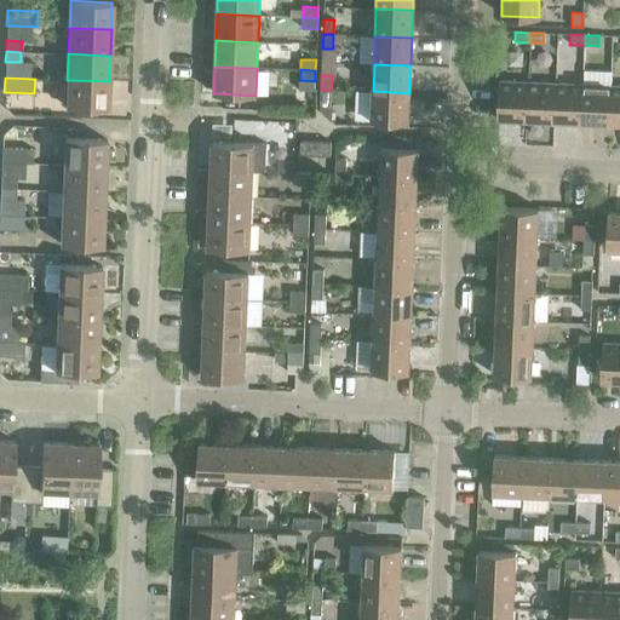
[(109,81),(67,80),(65,107),(108,109),(109,81)]
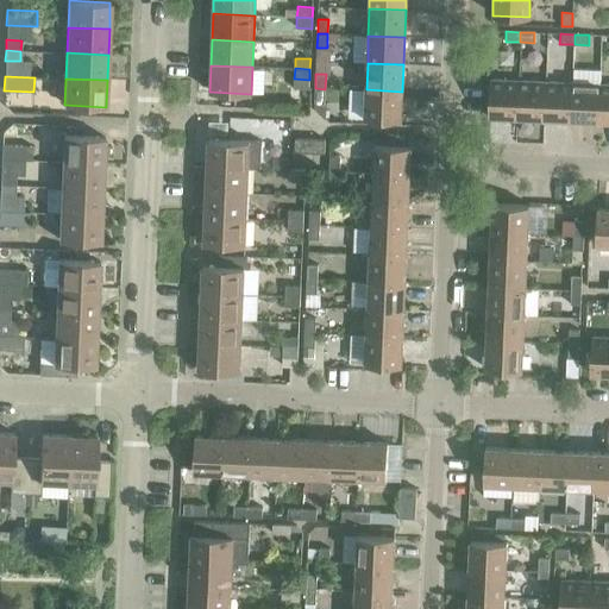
[(489,117),(516,117),(519,81),(490,80),(489,117)]
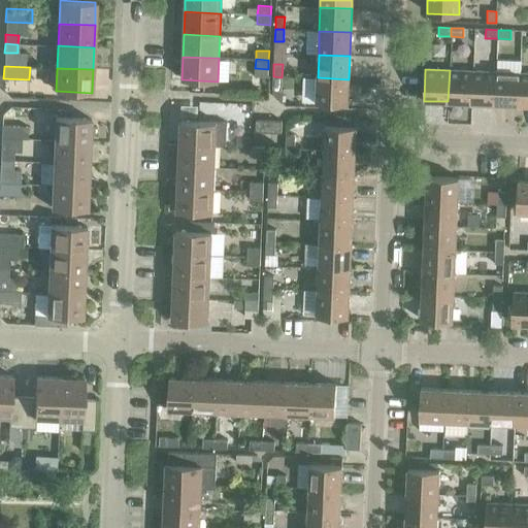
[(448,101),(471,102),(473,71),(450,70),(448,101)]
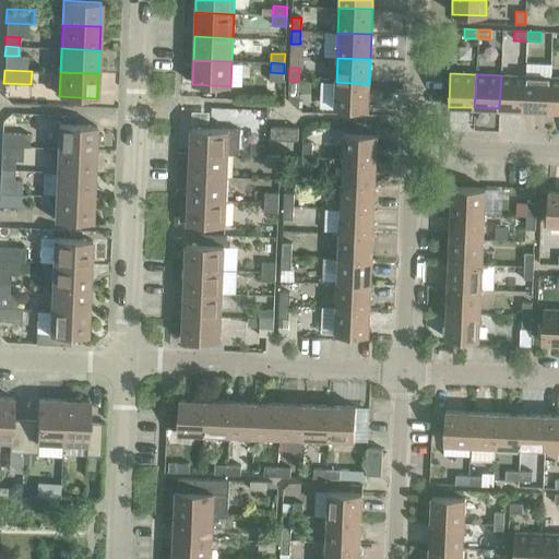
[(499,108),(524,109),(525,76),(501,75),(499,108)]
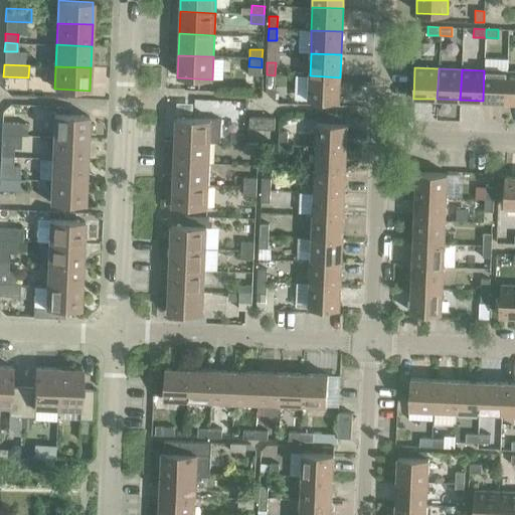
[(483,101),(506,102),(507,71),(484,70),(483,101)]
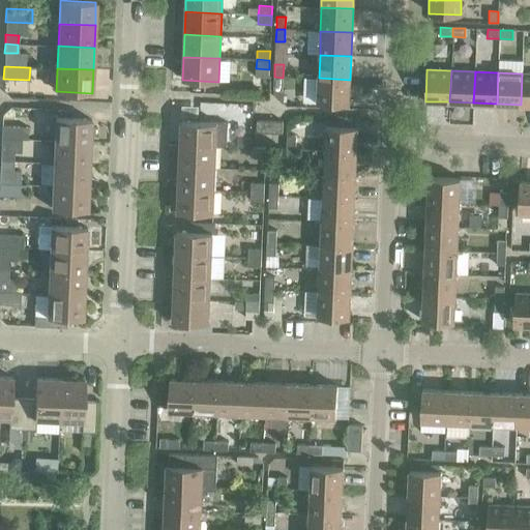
[(521,105),(529,105),(529,74),(522,74),(521,105)]
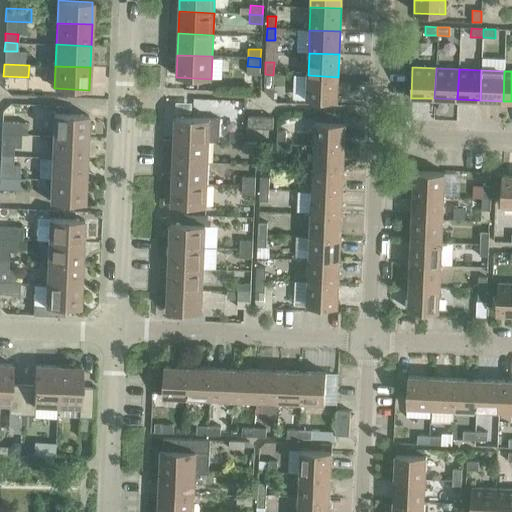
[(273,75),(265,74),(264,86),(273,87),(273,75)]
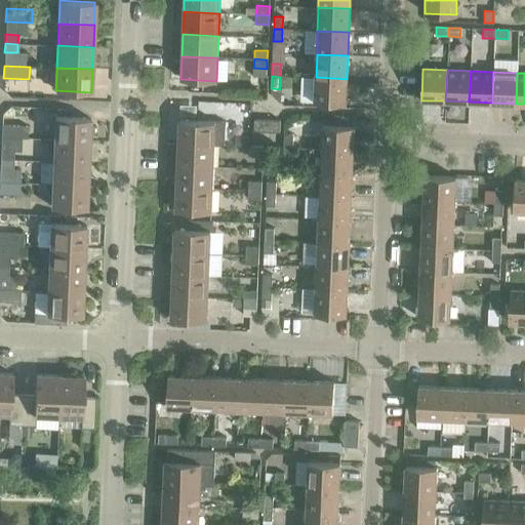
[(347,79),(316,77),(315,102),(346,104),(347,79)]
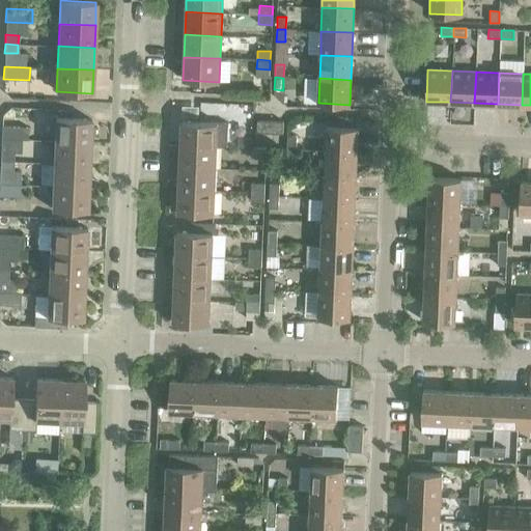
[(55,118),(54,141),(90,142),(91,119),(55,118)]
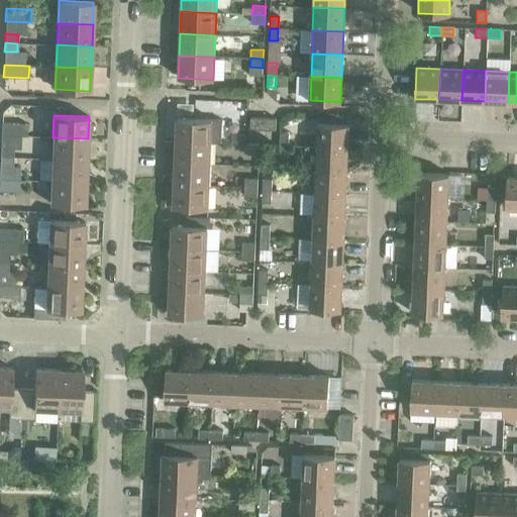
[(249,129),(275,130),(276,118),(250,117),(249,129)]
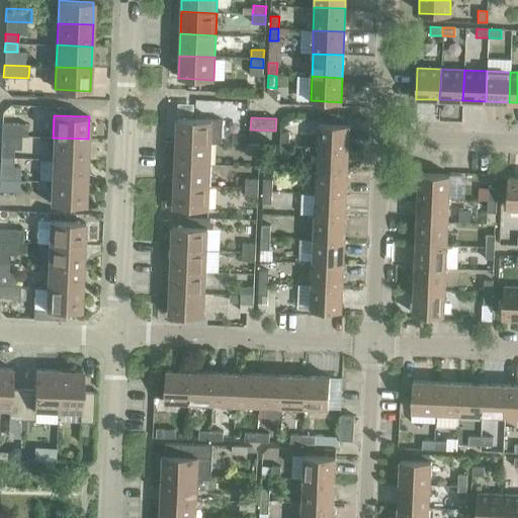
[(177,118),(176,141),(211,142),(212,119),(177,118)]
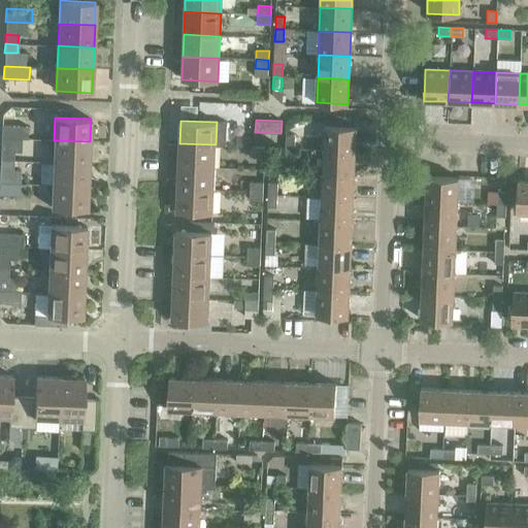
[(1,125),(1,138),(27,139),(27,126),(1,125)]
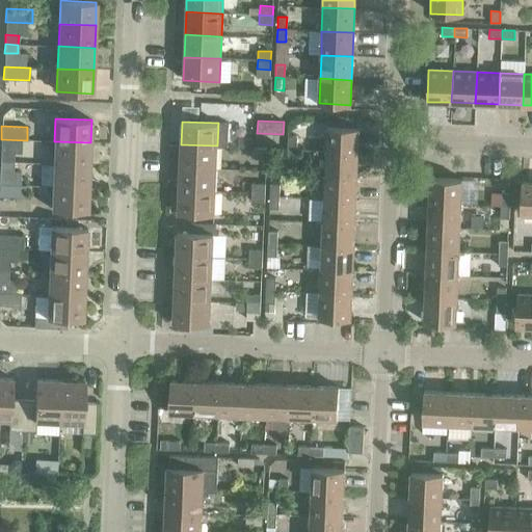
[(327,126),(326,151),(357,153),(358,128),(327,126)]
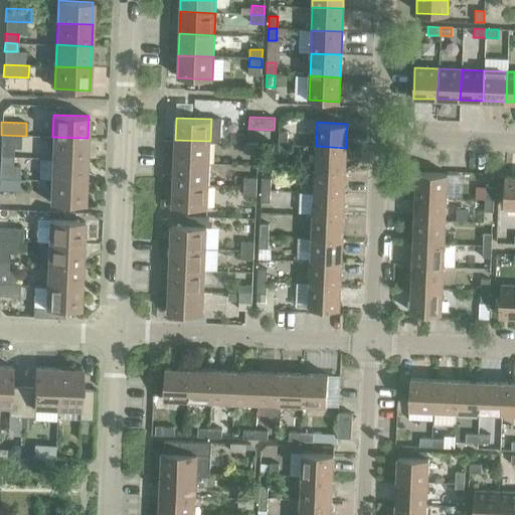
[(230,142),(243,143),(243,134),(230,133),(230,142)]
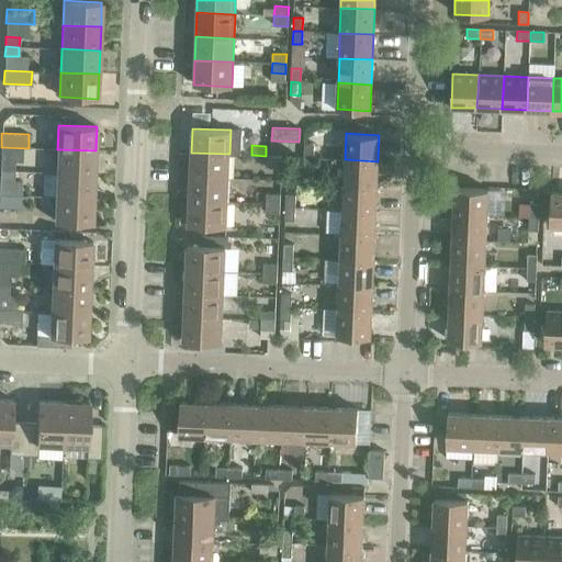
[(304,145),(303,158),(313,158),(314,145),(304,145)]
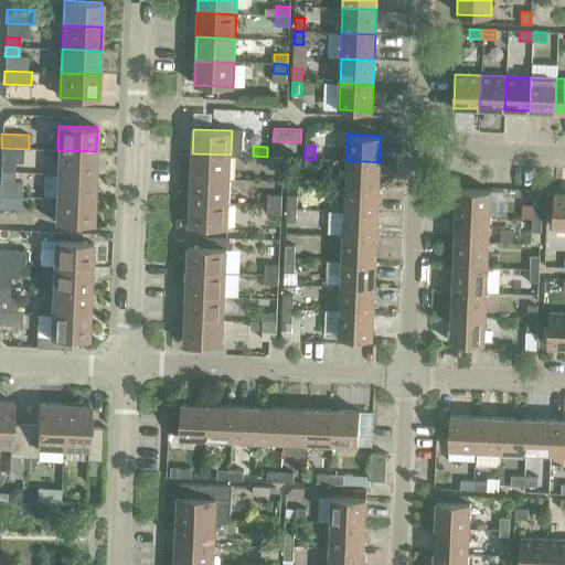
[(57,150),(56,173),(95,176),(96,151),(57,150)]
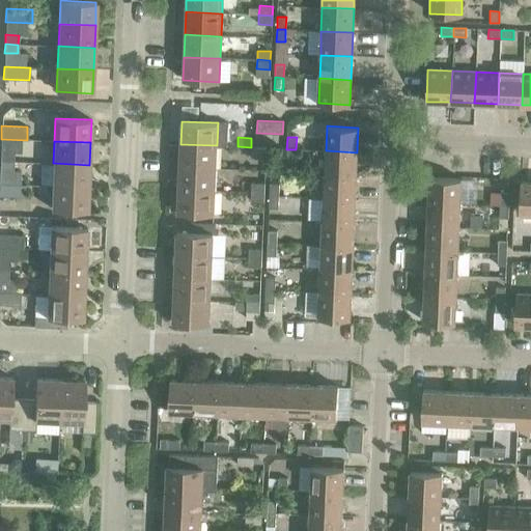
[(180,144),(179,167),(216,168),(217,145),(180,144)]
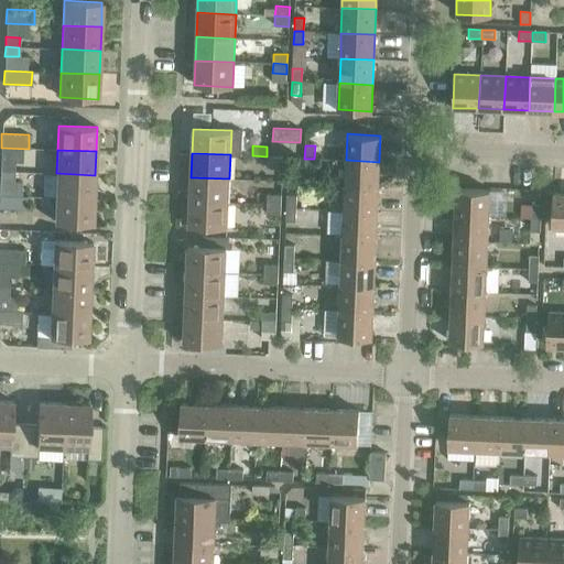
[(268,166),(282,166),(283,158),(269,156),(268,166)]
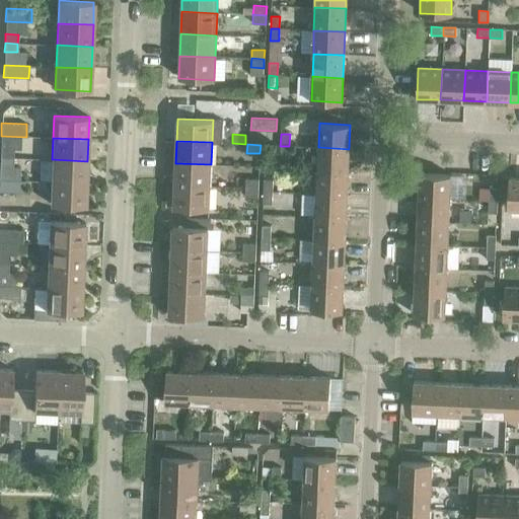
[(289,146),(280,146),(280,158),(289,158),(289,146)]
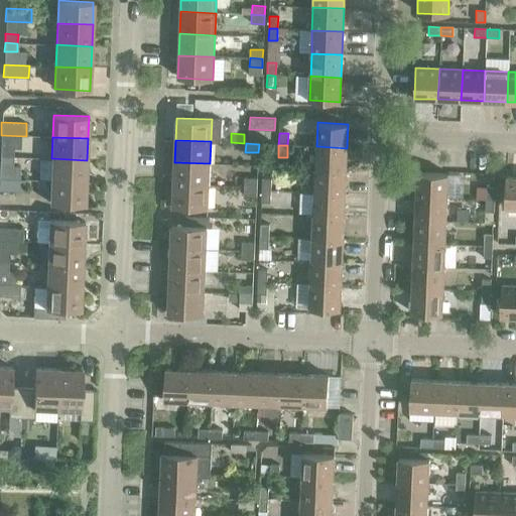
[(316,146),(315,169),(346,170),(347,148),(316,146)]
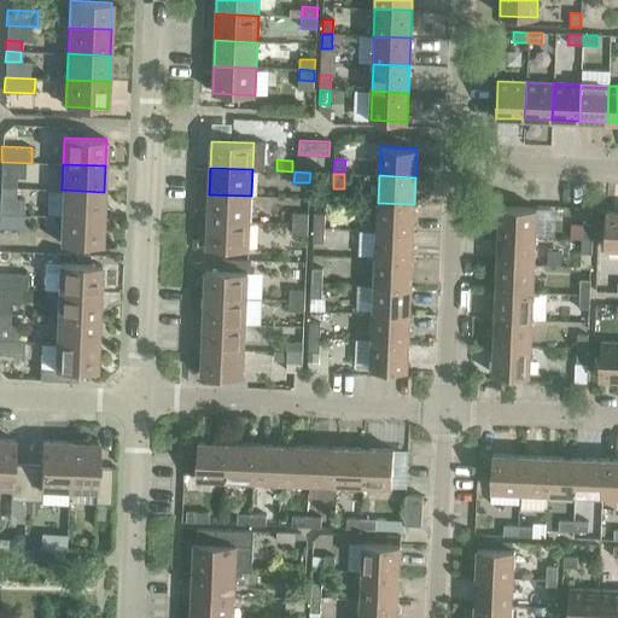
[(0,178),(0,181),(0,187),(16,188),(16,178),(0,178)]
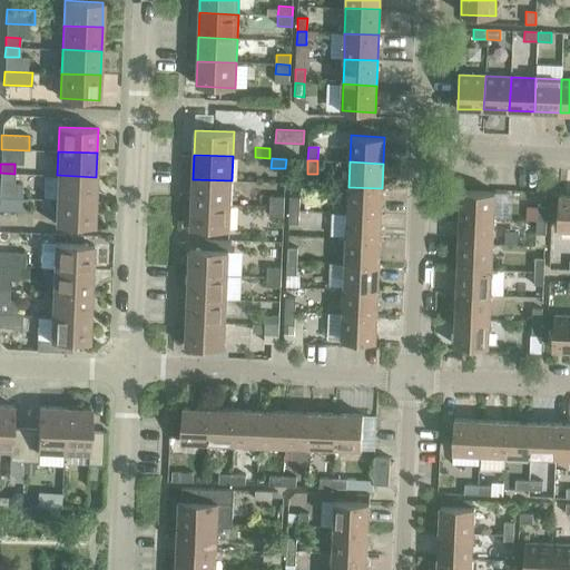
[(15,174),(0,173),(0,183),(13,184),(15,174)]
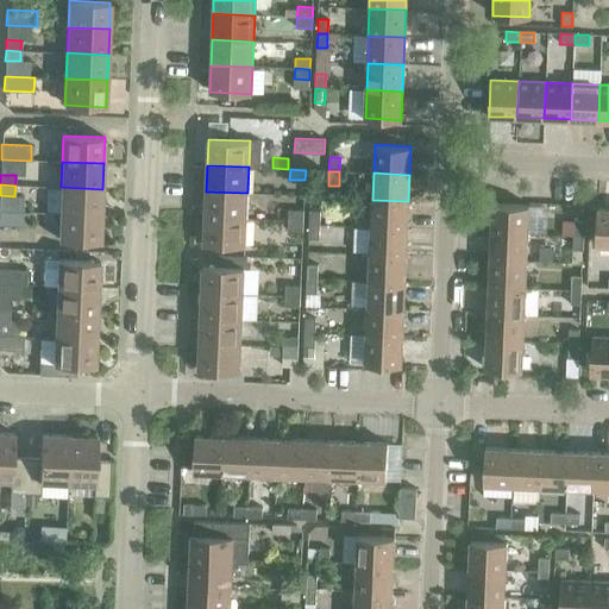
[(61,187),(60,213),(101,214),(102,189),(61,187)]
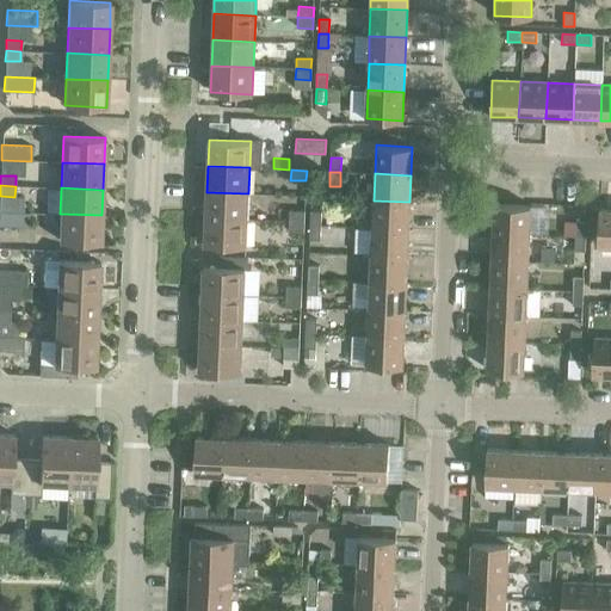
[(207,192),(205,217),(247,220),(248,193),(207,192)]
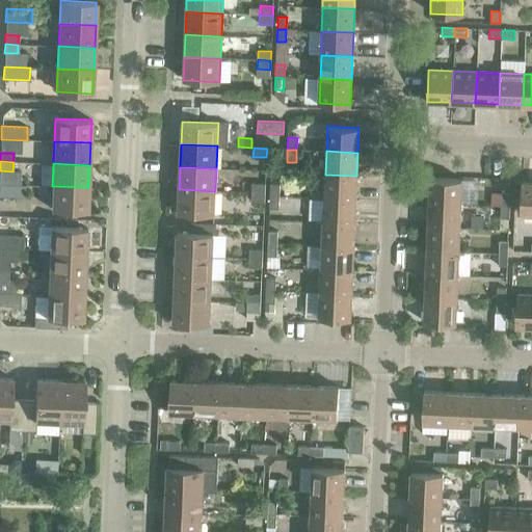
[(325,175),(324,198),(355,200),(356,176),(325,175)]
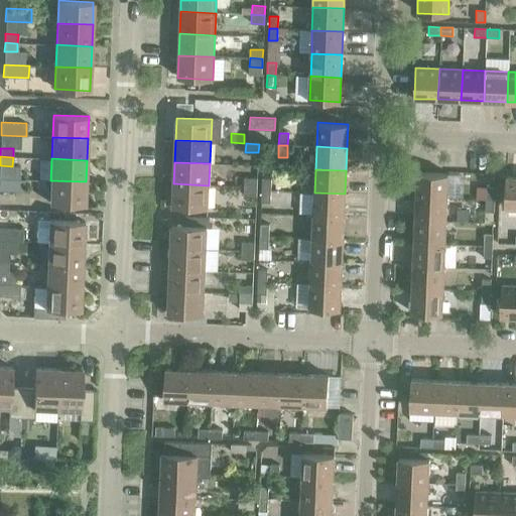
[(417,172),(416,197),(446,198),(448,174),(417,172)]
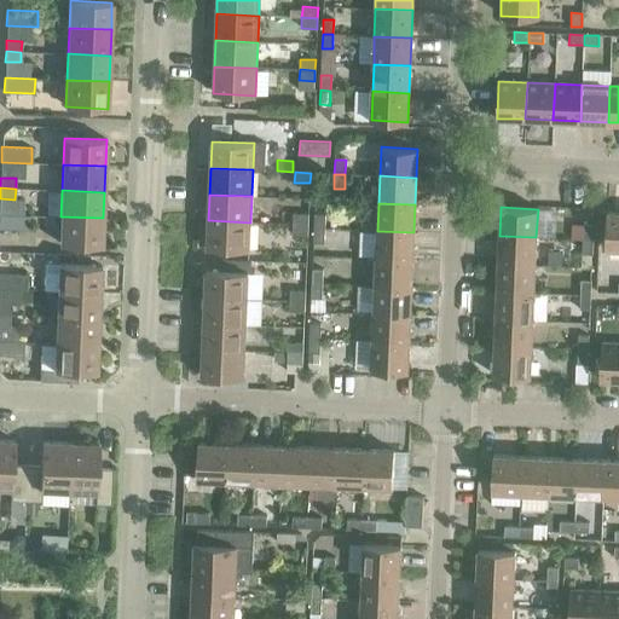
[(606,249),(618,249),(618,212),(607,212),(606,249)]
